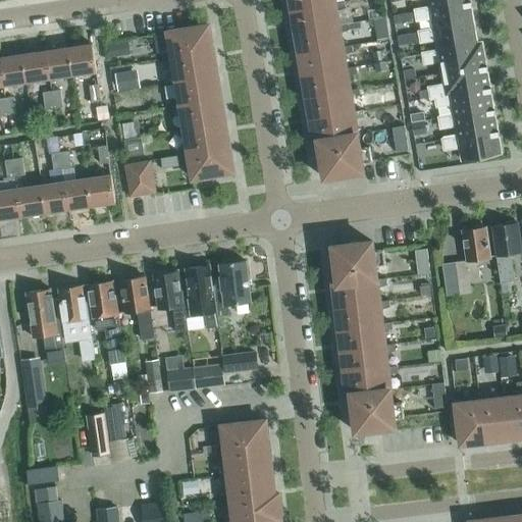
[(290,0),(292,10),(334,3),(333,0),(290,0)]
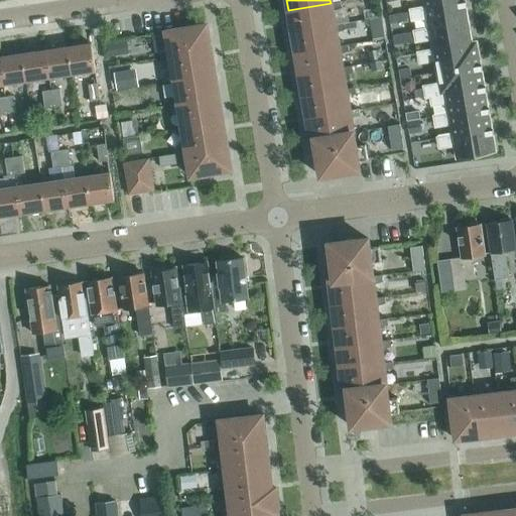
[(464,0),(462,0),(425,6),(410,9),(412,19),(427,16),(429,28),(468,21),(464,0)]
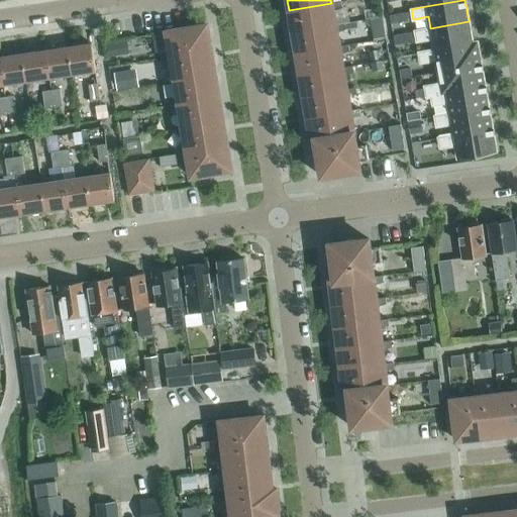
[(341,2),(331,3),(289,10),(292,32),(335,25),(333,12),(342,8),(341,2)]
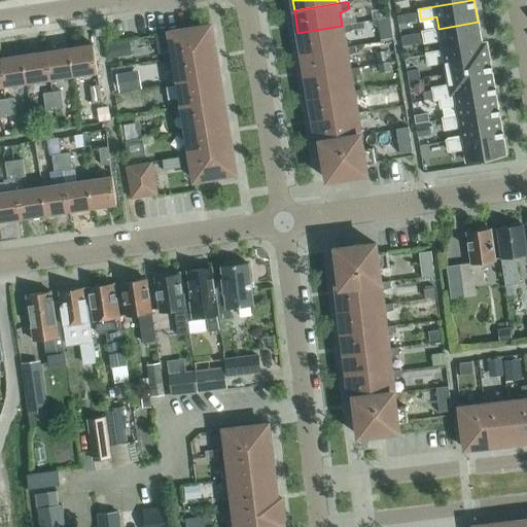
[(419,9),(408,11),(410,22),(421,20),(419,9)]
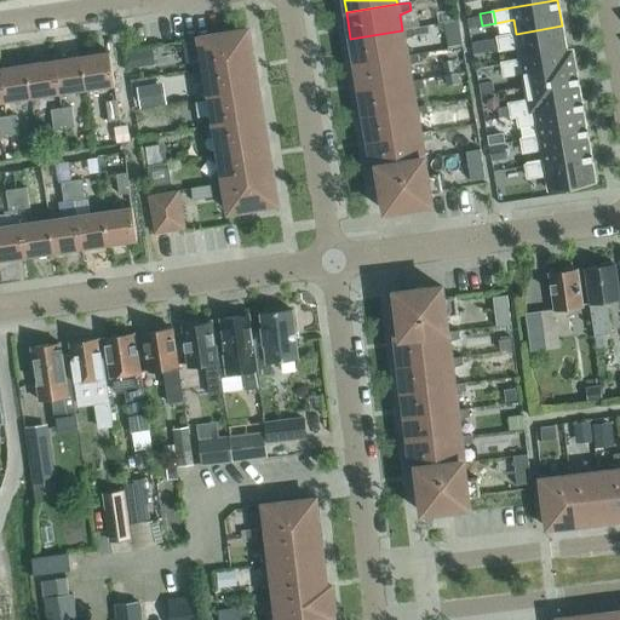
[(562,26),(516,34),(498,36),(500,49),(518,46),(521,59),(567,51),(562,26)]
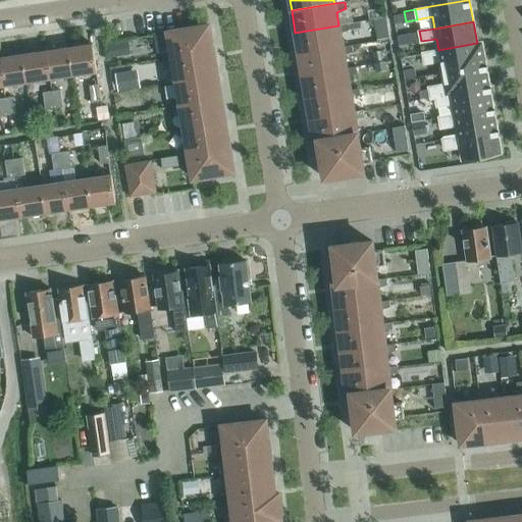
[(348,23),(338,25),(295,33),(299,54),(343,47),(340,34),(350,30),(348,23)]
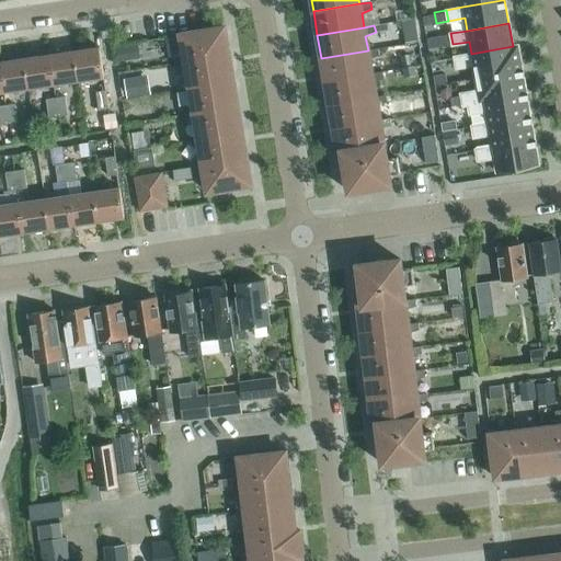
[(229,54),(225,26),(219,27),(201,31),(181,34),(183,53),(173,56),(174,63),(229,54)]
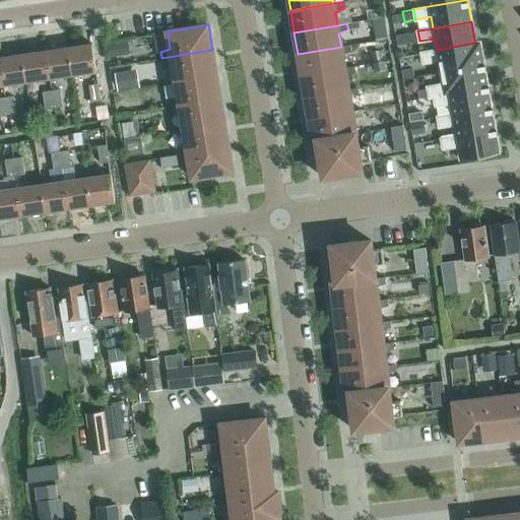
[(130,53),(128,41),(108,44),(110,56),(130,53)]
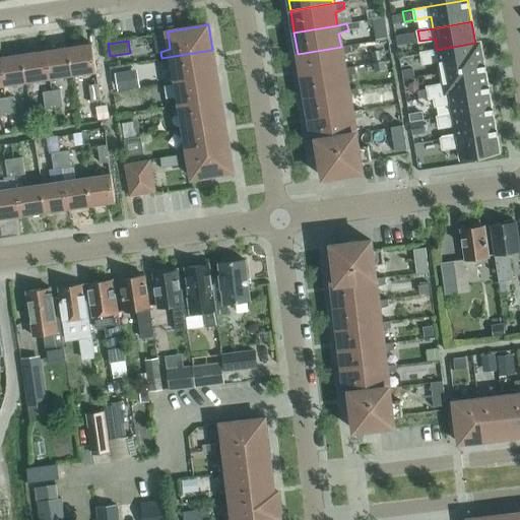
[(483,64),(480,43),(479,43),(475,43),(437,50),(421,53),(424,62),(438,60),(440,72),(483,64)]
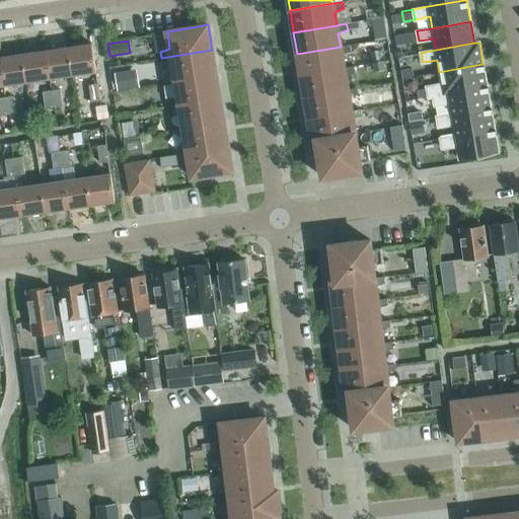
[(92,44),(69,47),(73,75),(96,71),(92,44)]
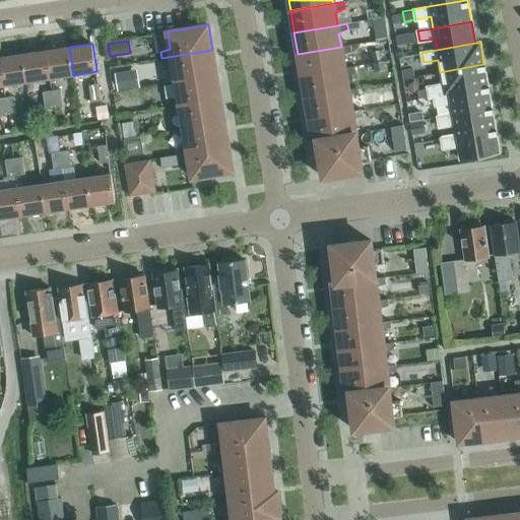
[(350,45),(341,47),(298,54),(302,75),(344,68),(342,55),(351,52),(350,45)]
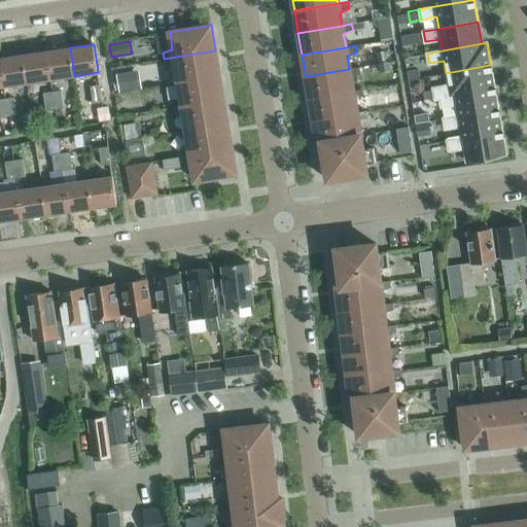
[(74,76),(70,47),(46,51),(50,79),(74,76)]
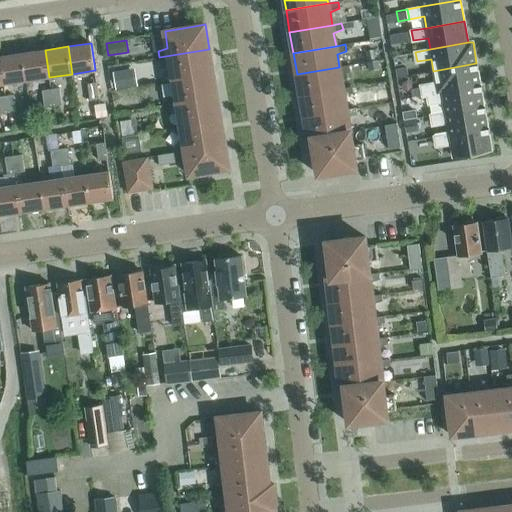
[(213,73),(209,51),(209,49),(159,57),(160,63),(170,64),(173,79),(213,73)]
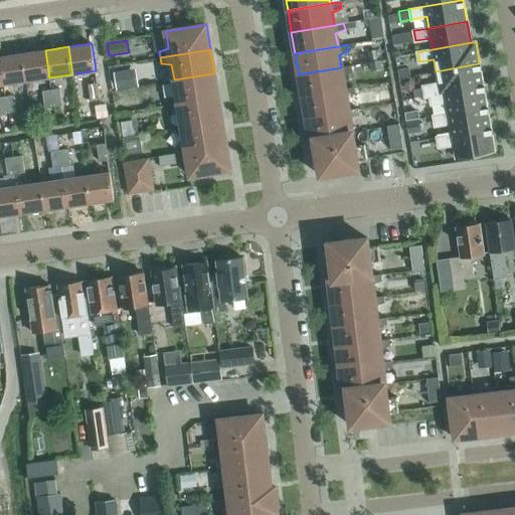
[(367,50),(368,59),(376,58),(374,49),(367,50)]
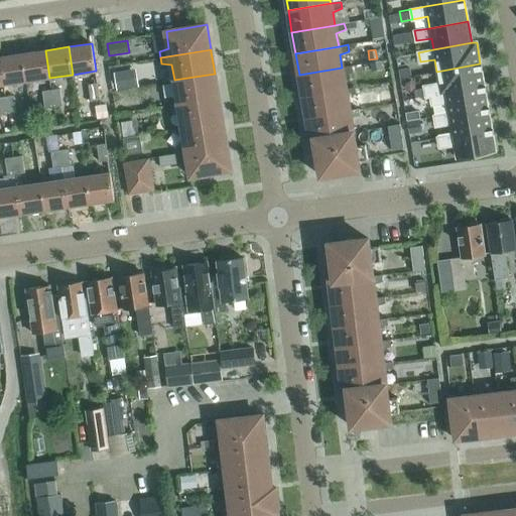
[(49,78),(45,50),(22,53),(26,82),(49,78)]
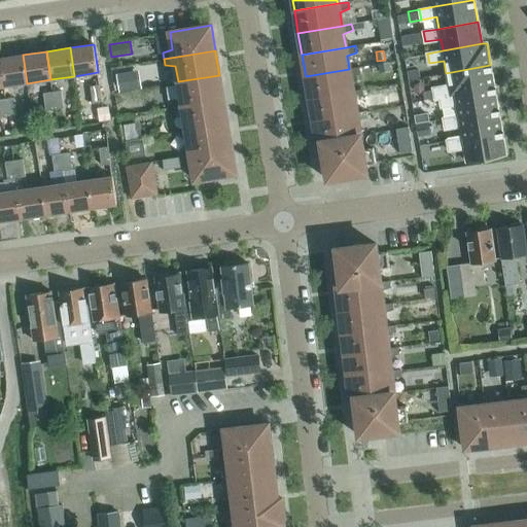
[(27,83),(23,55),(0,58),(0,63),(3,86),(27,83)]
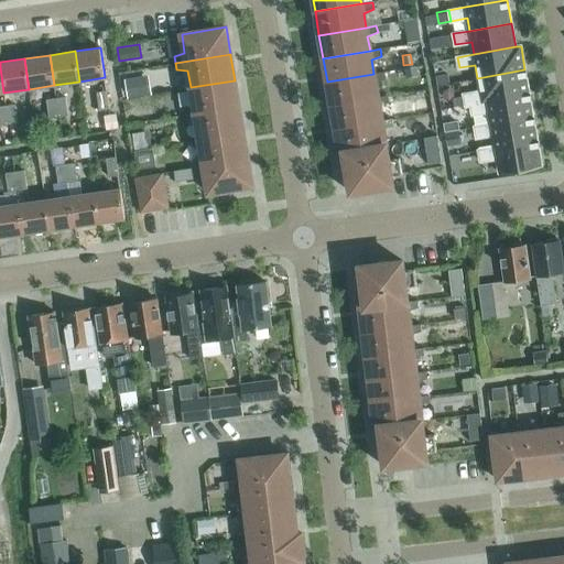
[(529,94),(524,69),(477,78),(479,91),(464,94),(465,106),(470,105),(529,94)]
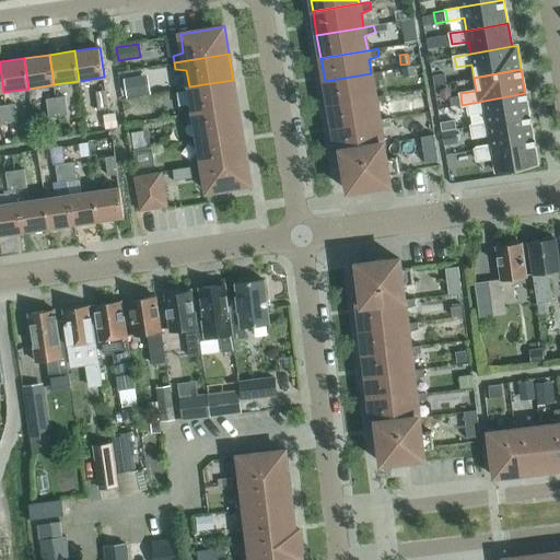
[(382,71),(371,73),(325,81),(328,105),(375,96),(373,82),(383,79),(382,71)]
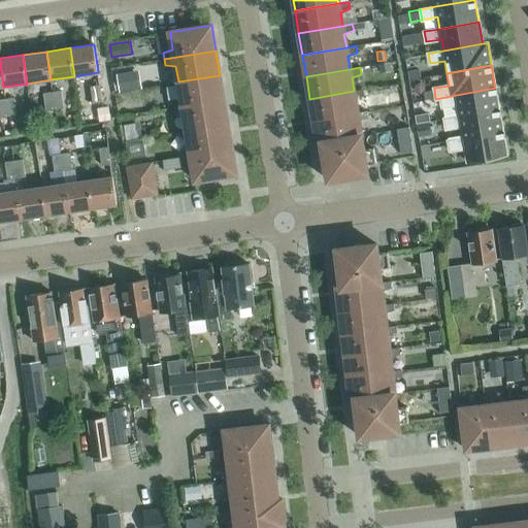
[(419,69),(407,70),(408,79),(421,77),(419,69)]
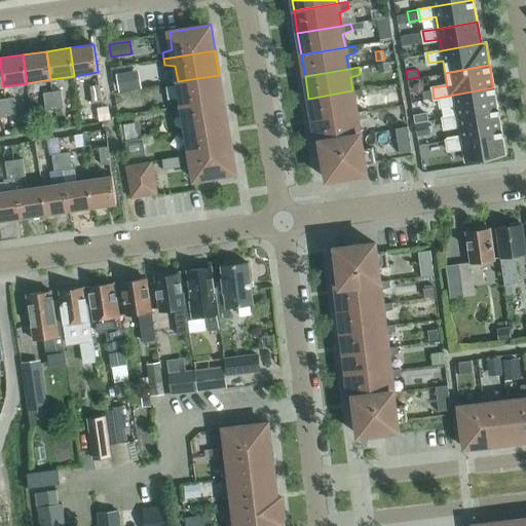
[(123,74),(115,76),(117,88),(125,87),(123,74)]
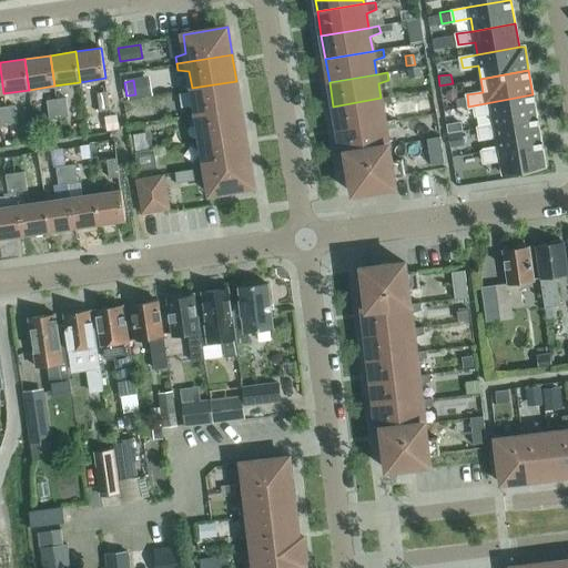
[(241,107),(236,84),(236,81),(192,88),(194,105),(184,109),(185,117),(241,107)]
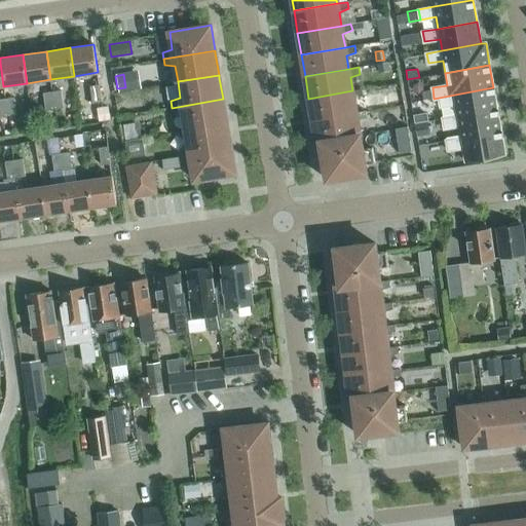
[(102,102),(100,84),(90,85),(92,103),(102,102)]
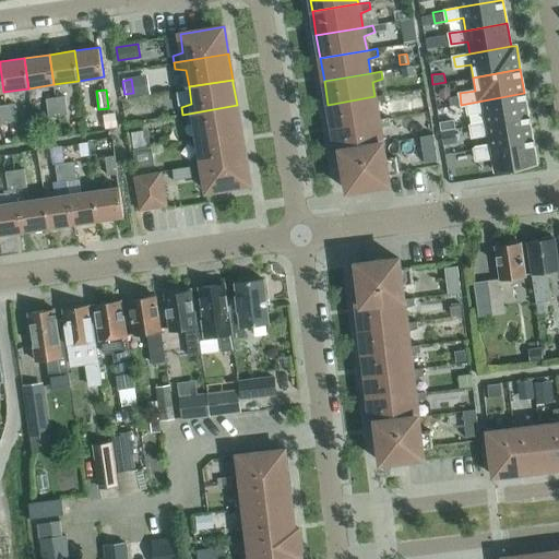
[(528,116),(524,93),(466,104),(468,113),(484,110),(486,122),(528,116)]
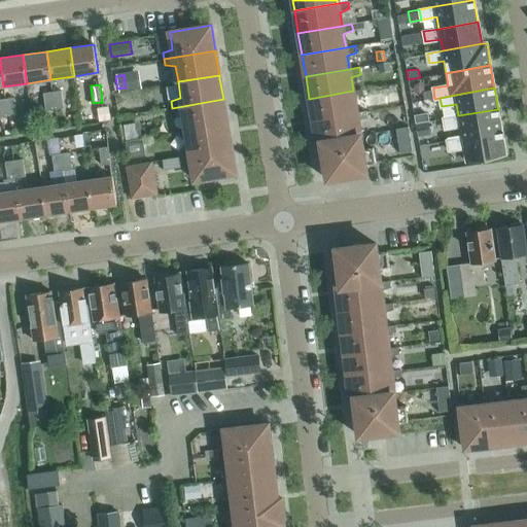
[(362,90),(353,91),(309,99),(313,120),(356,113),(354,100),(363,96),(362,90)]
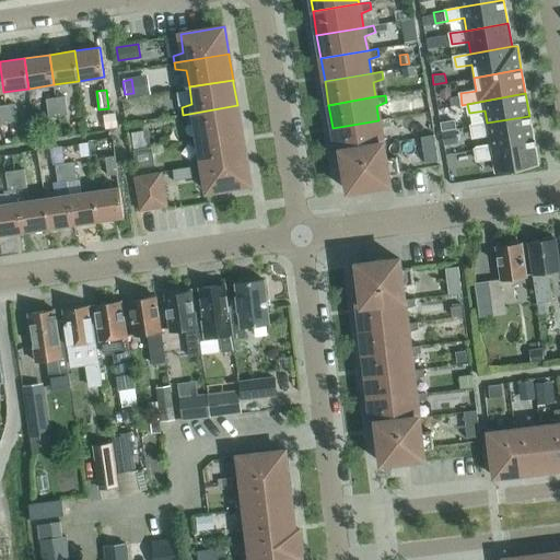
[(68,115),(65,96),(56,97),(58,116),(68,115)]
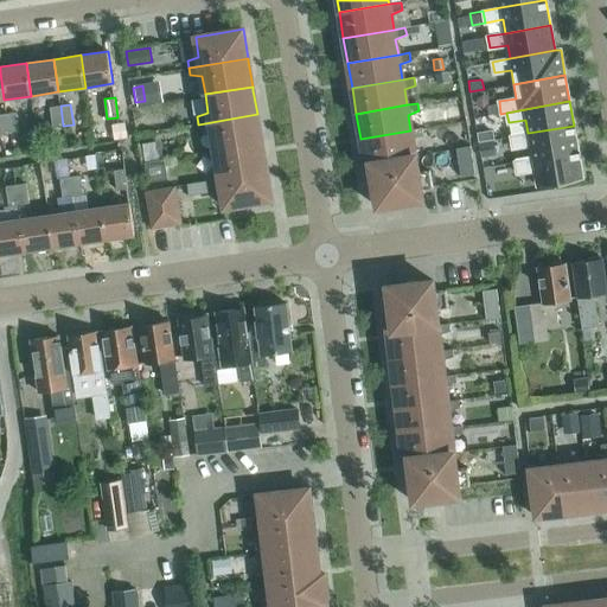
[(63,126),(61,106),(50,107),(52,127),(63,126)]
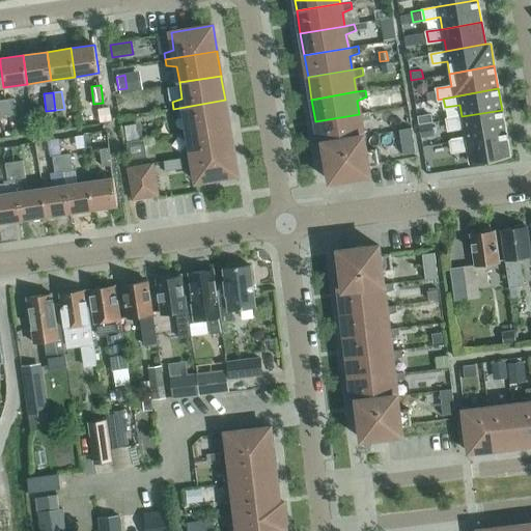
[(400,92),(387,94),(389,107),(402,105),(400,92)]
